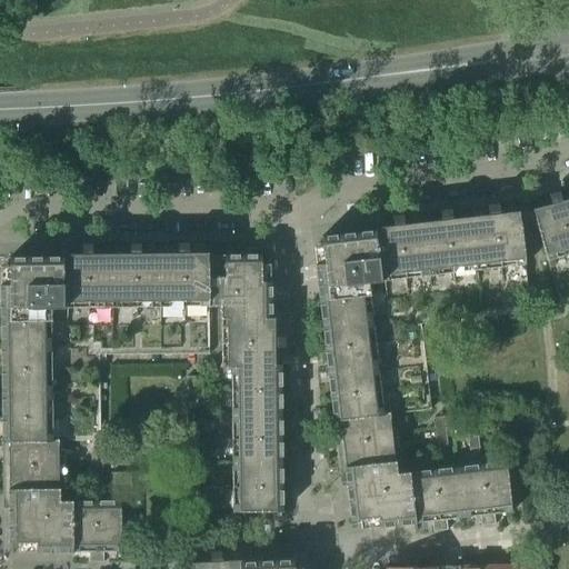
[(568,198),(561,200),(558,191),(548,195),(551,203),(531,208),(547,261),(548,261),(568,255),(568,198)]
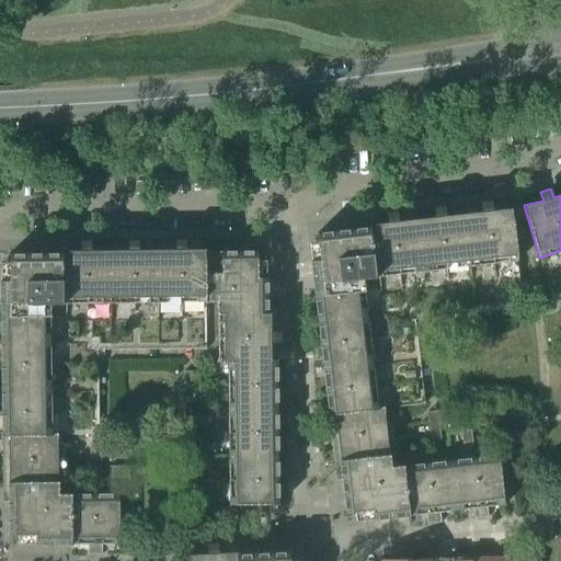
[(444,206),(439,207),(434,207),(435,217),(398,221),(397,212),(387,213),(388,222),(381,224),(368,225),(369,228),(317,233),(320,261),(310,262),(315,298),(315,297),(329,416),(334,415),(340,461),(345,514),(373,511),(374,521),(410,516),(426,514),(427,525),(442,523),(441,513),(473,508),(474,519),(488,517),(487,507),(504,505),(499,456),(403,467),(403,466),(391,468),(390,455),(389,455),(384,408),(378,408),(365,292),(364,279),(376,278),(376,277),(389,276),(518,261),(512,208),(492,210),(491,201),(481,202),(482,212),(445,216),(444,206)]
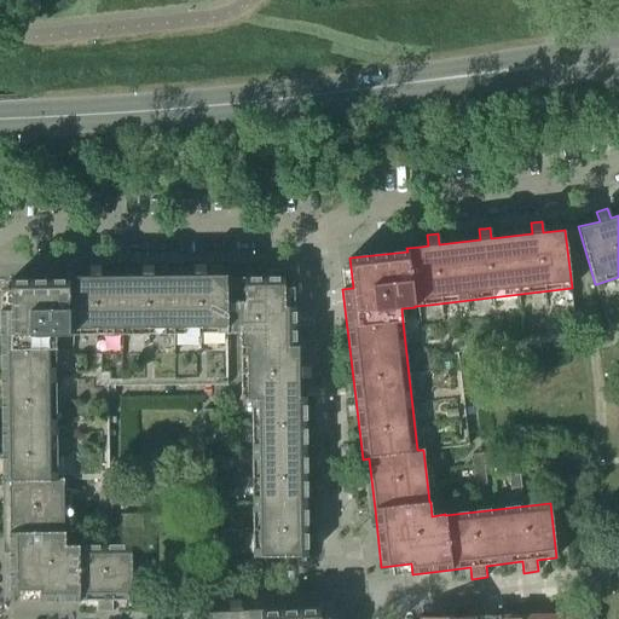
[(9,532),(9,537),(10,591),(40,591),(40,602),(80,602),(80,601),(97,601),(97,613),(113,613),(113,601),(132,601),(132,553),(132,545),(79,547),(79,545),(65,545),(65,532),(64,532),(64,479),(57,479),(56,350),(57,350),(57,336),(70,336),(70,335),(81,335),(97,335),(226,334),(239,334),(241,348),(241,401),(252,401),(253,557),(308,557),(306,398),(299,398),(299,379),(311,379),(310,366),(299,368),(299,346),(296,346),(296,307),(285,307),(284,277),(227,278),(227,276),(206,276),(206,265),(194,265),(194,276),(154,276),(154,265),(142,265),(142,276),(102,277),(102,266),(90,266),(90,277),(81,277),(68,277),(69,279),(11,281),(11,311),(0,310),(0,314),(0,351),(1,351),(3,482),(9,482),(10,533),(9,532)]
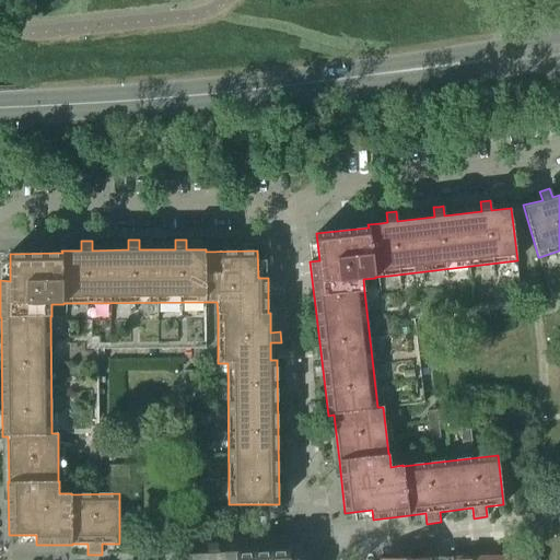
[(559,251),(539,257),(551,301),(557,300),(559,298),(559,251)]
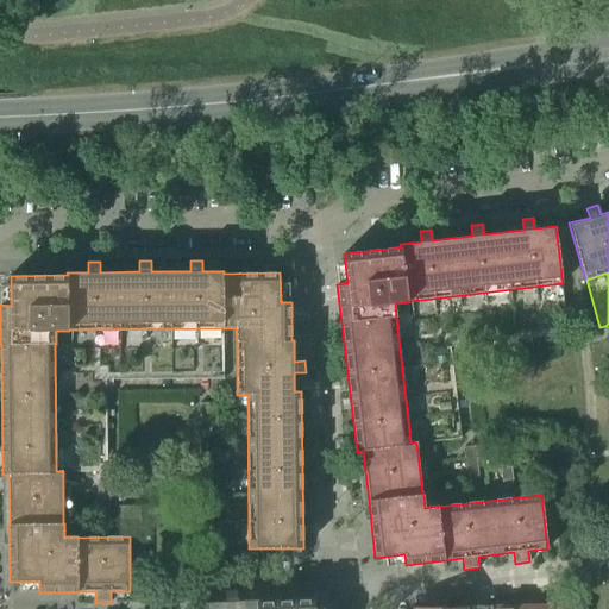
[(566,333),(563,283),(422,300),(408,301),(408,302),(395,303),(396,316),(410,443),(416,443),(462,438),(451,347),(554,334),(566,333)]
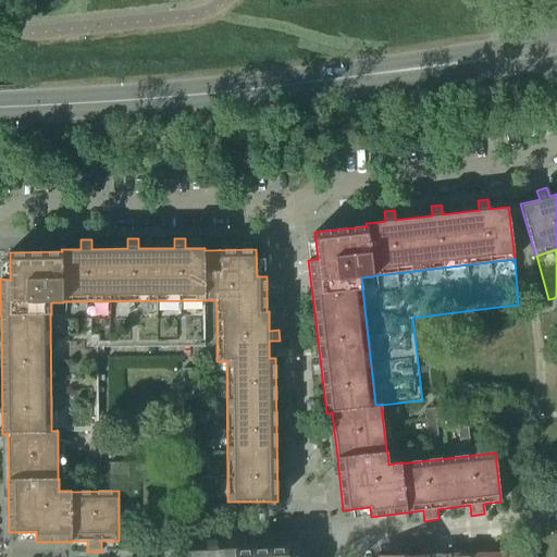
[(98,348),(203,347),(203,300),(87,301),(73,301),(63,301),(63,302),(51,302),(51,314),(51,431),(58,431),(99,431),(98,348)]
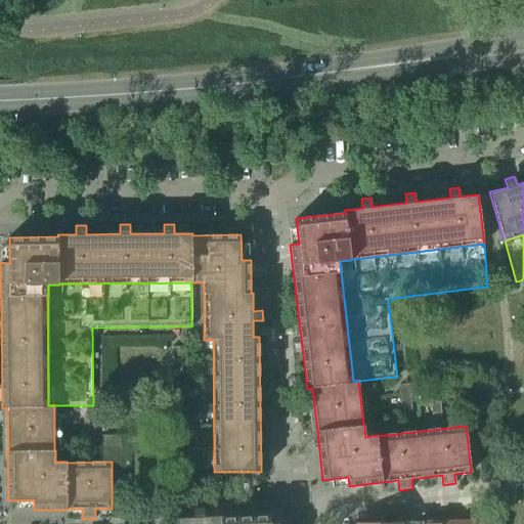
[(171,348),(172,361),(182,361),(181,347),(171,348)]
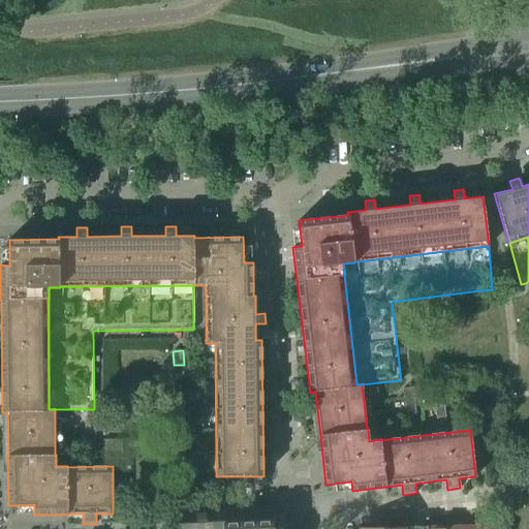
[(184,365),(174,365),(174,378),(184,378),(184,365)]
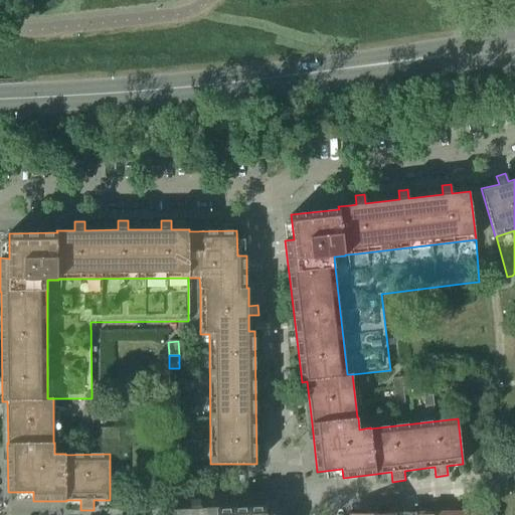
[(391,379),(393,392),(403,391),(401,378),(391,379)]
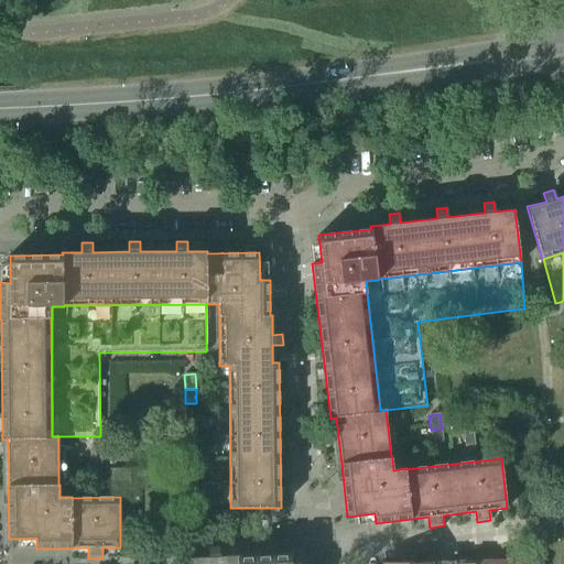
[(185,422),(185,436),(196,436),(196,422),(185,422)]
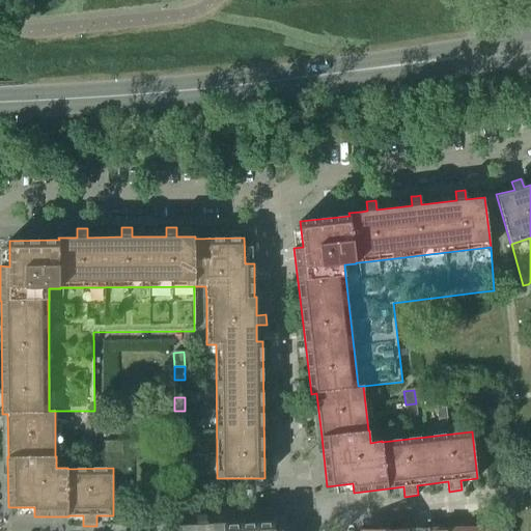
[(416,403),(406,404),(407,418),(417,417),(416,403)]
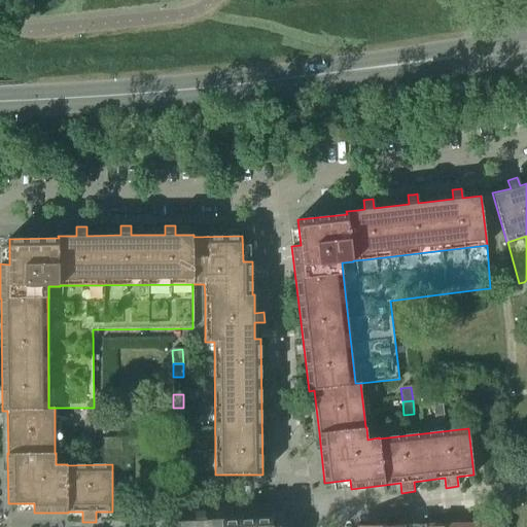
[(465,402),(456,403),(458,414),(467,414),(465,402)]
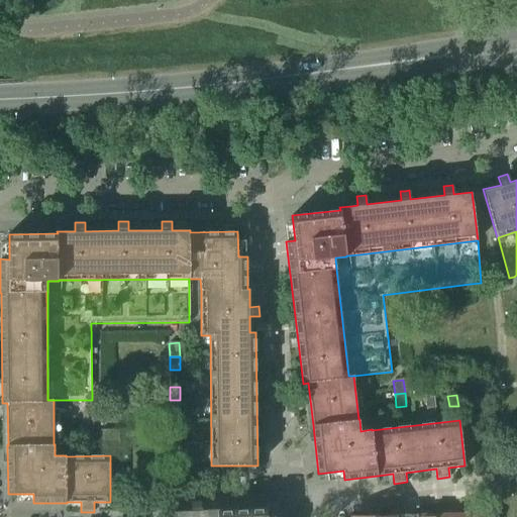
[(434,397),(425,398),(426,409),(435,408),(434,397)]
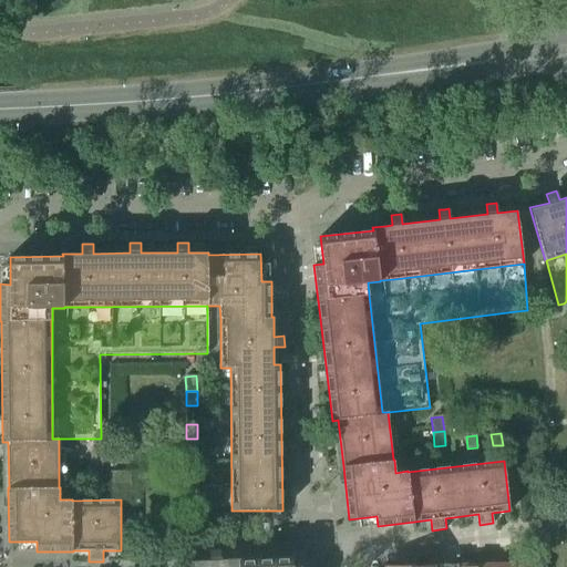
[(197,439),(186,439),(186,453),(197,453),(197,439)]
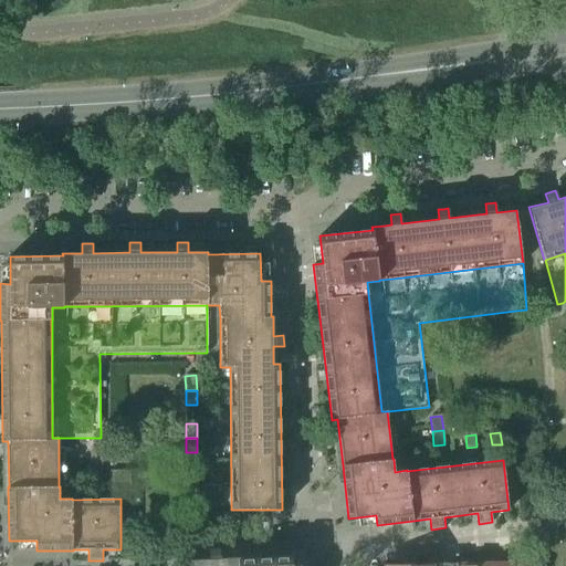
[(91,449),(91,463),(102,463),(102,448),(91,449)]
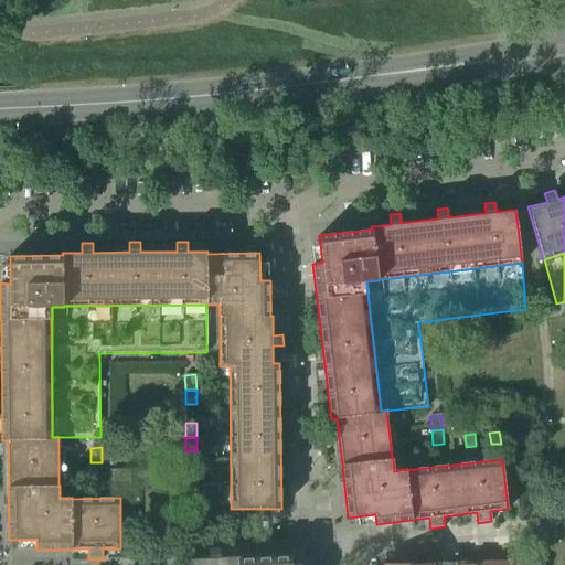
[(102,462),(91,462),(91,477),(102,476),(102,462)]
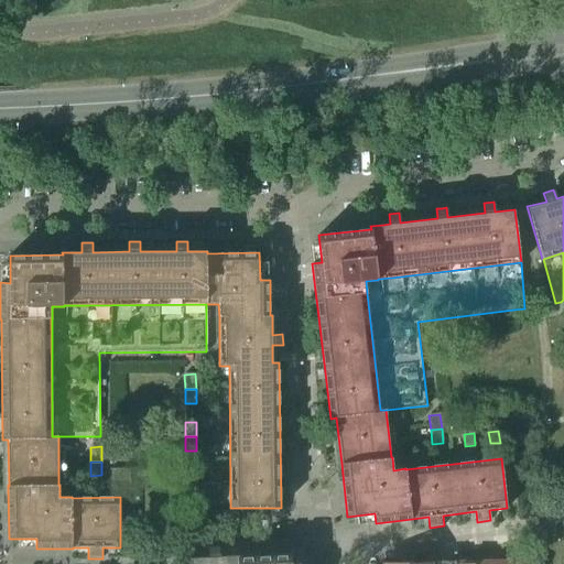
[(119,481),(120,497),(120,503),(130,503),(130,469),(110,469),(110,481),(119,481)]
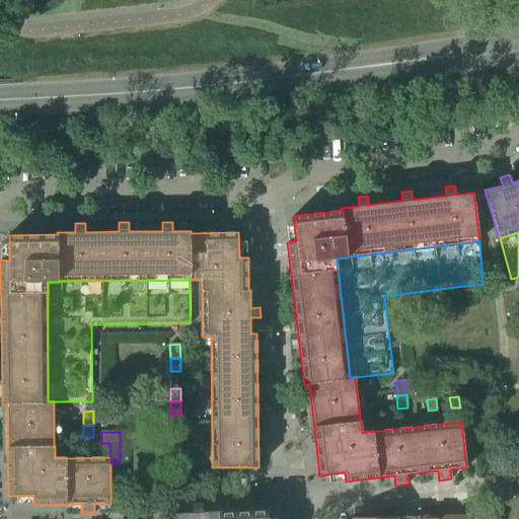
[(170,432),(171,445),(181,445),(180,432),(170,432)]
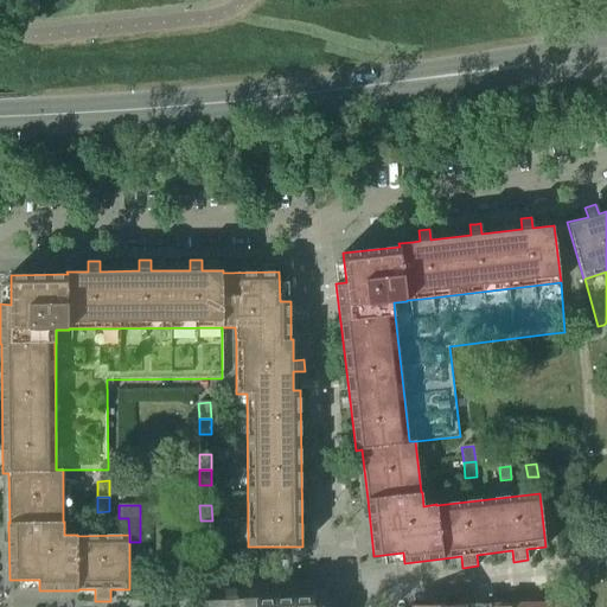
[(212,521),(200,521),(200,536),(212,536),(212,521)]
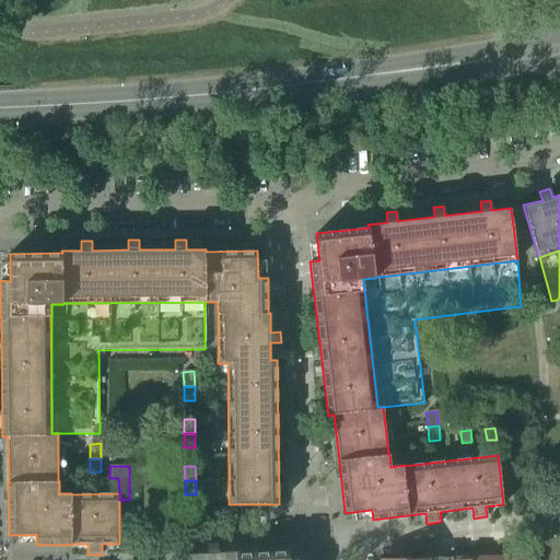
[(289,559),(289,551),(238,553),(237,551),(219,552),(218,543),(207,543),(208,552),(188,553),(188,559),(289,559)]
